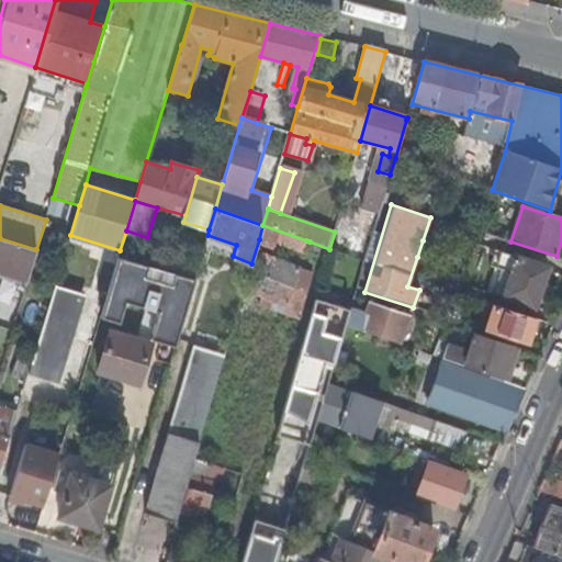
[(302,254),(306,240),(262,225),(259,239),(302,254)]
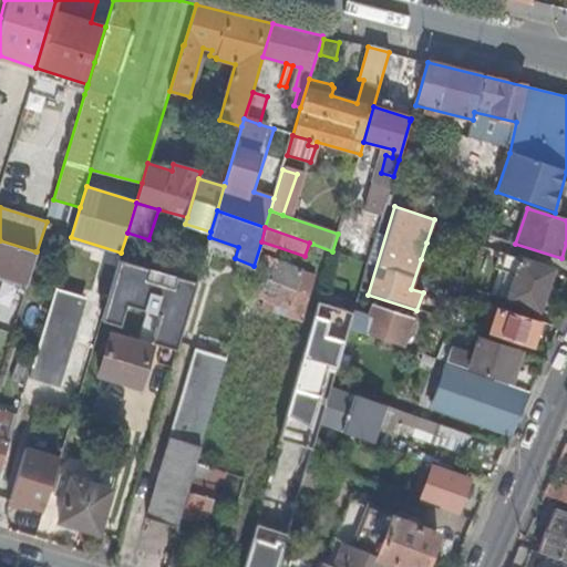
[(0,316),(13,321),(35,251),(0,240),(0,316)]
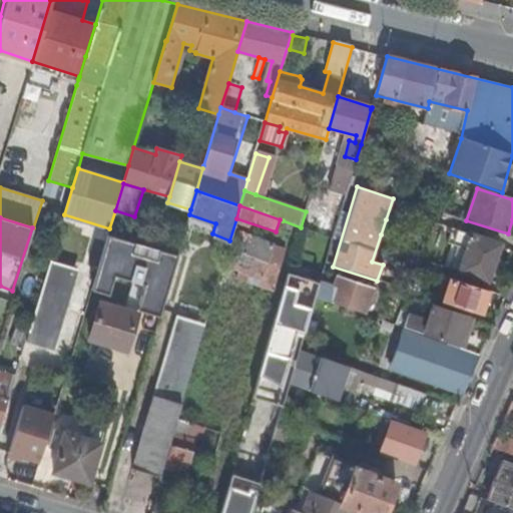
[(394,222),(386,219),(381,234),(389,237),(394,222)]
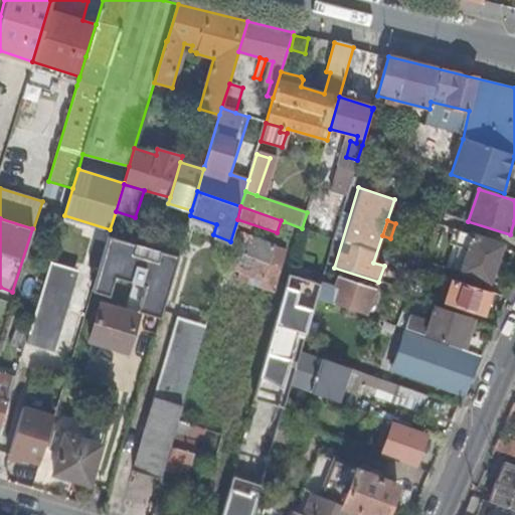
[(447,242),(454,244),(469,249),(461,272),(490,281),(502,244),(452,227),(447,242)]
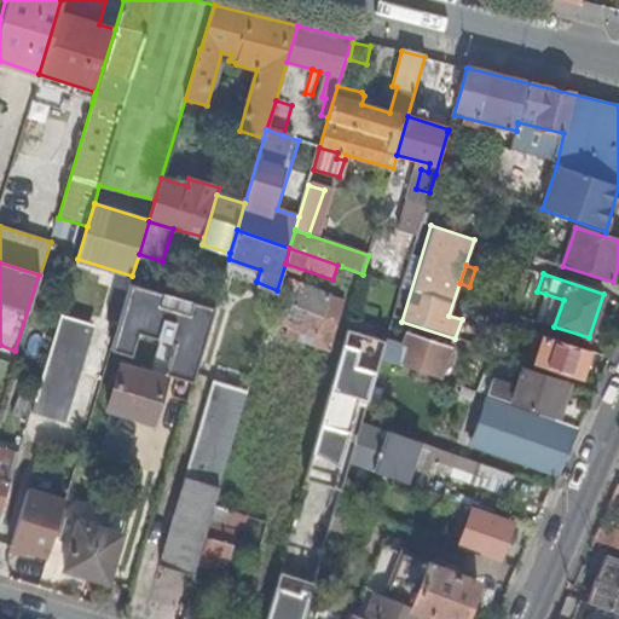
[(212,307),(128,284),(109,352),(131,358),(137,335),(160,342),(155,357),(168,362),(165,376),(190,383),(212,307)]
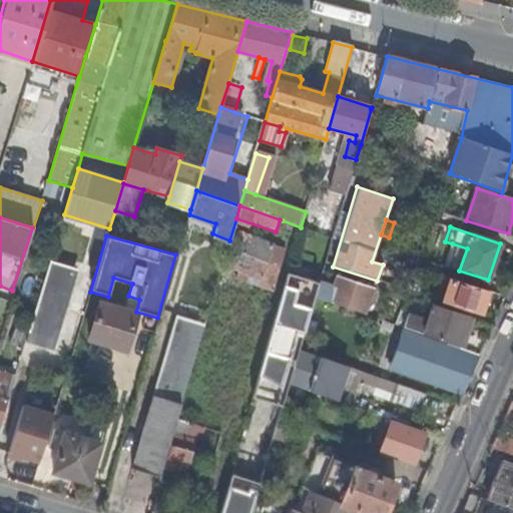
[(259,246),(234,238),(225,265),(239,270),(236,279),(246,282),(249,274),(263,278),(271,257),(257,251),(259,246)]
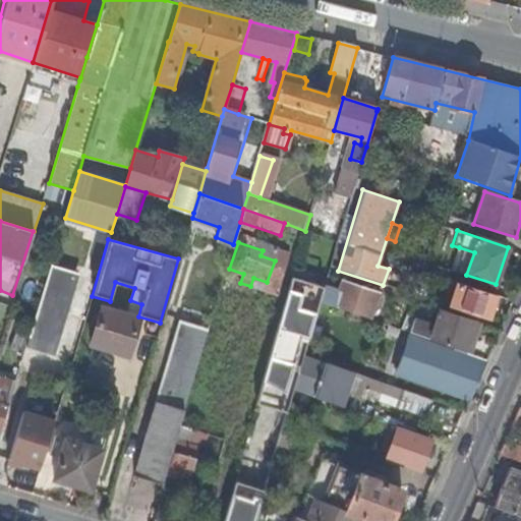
[(474,252),(459,247),(452,270),(466,275),(474,252)]
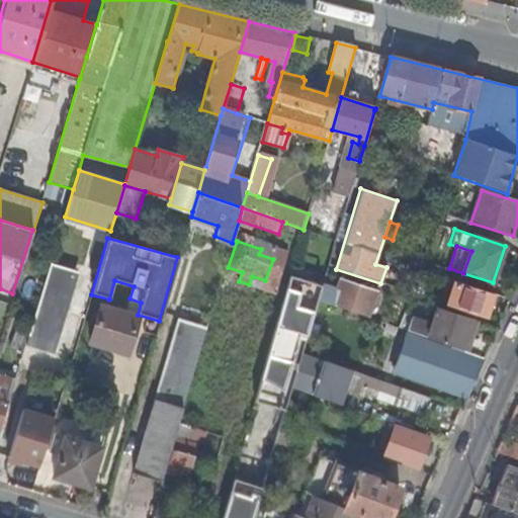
[(76,274),(50,266),(32,325),(29,333),(25,345),(52,353),(76,274)]
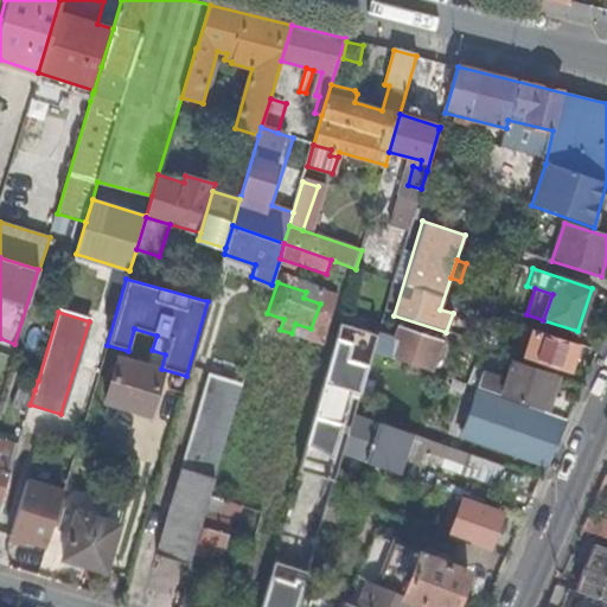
[(396,340),(378,334),(375,344),(372,351),(430,372),(441,342),(401,327),(396,340)]
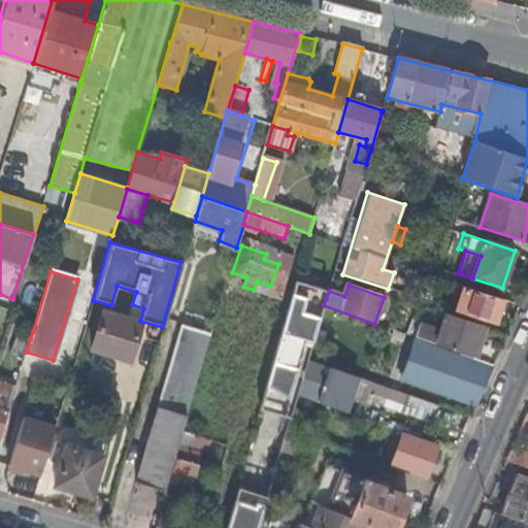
[(494,324),(502,299),(464,287),(456,311),(494,324)]
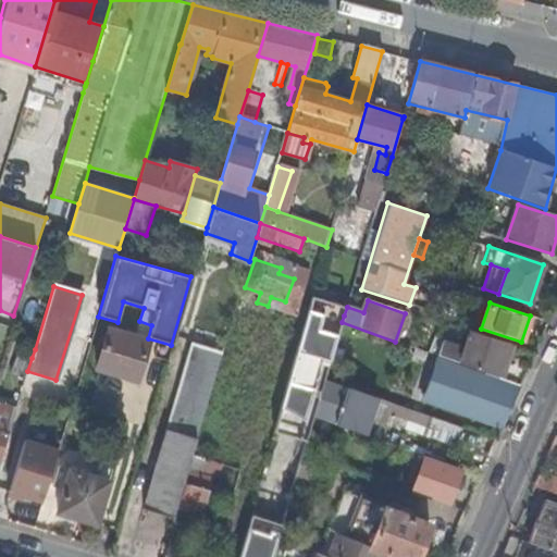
[(271,440),(305,449),(308,437),(314,417),(325,379),(342,322),(344,316),(310,306),(271,440)]
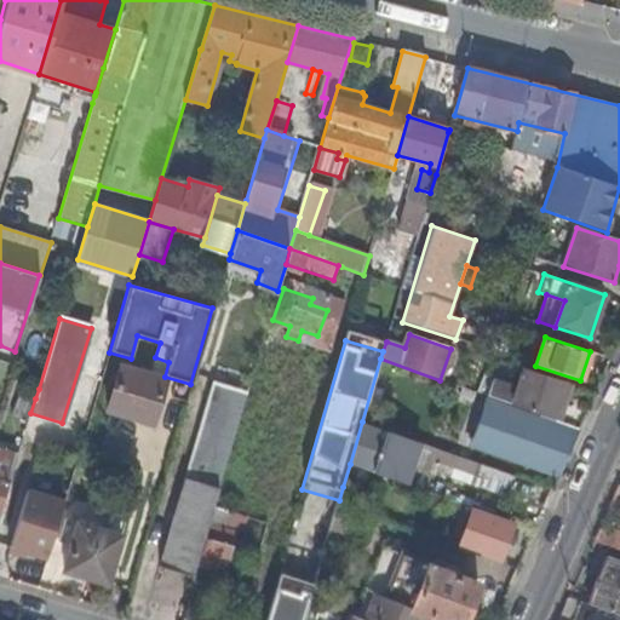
[(165,380),(120,368),(108,412),(151,425),(165,380)]
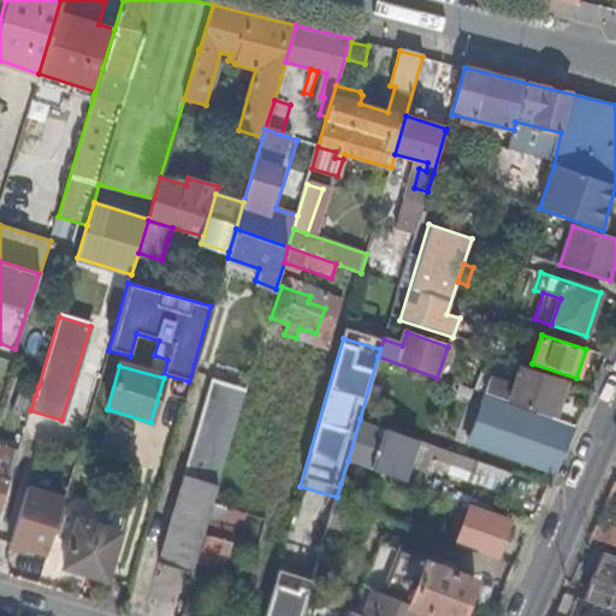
[(520,372),(509,403),(575,426),(581,412),(556,403),(562,386),(520,372)]
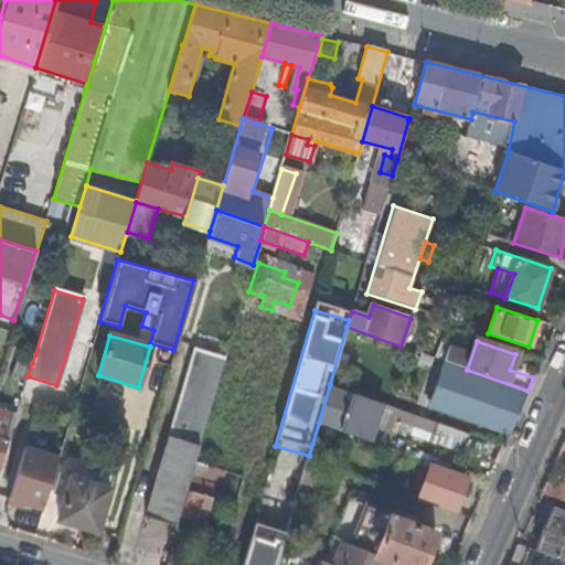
[(146,516),(174,525),(199,446),(225,356),(196,349),(146,516)]
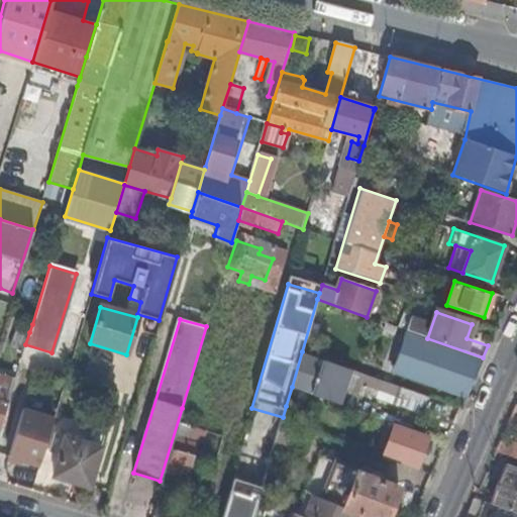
[(22,321),(20,329),(29,332),(32,324),(22,321)]
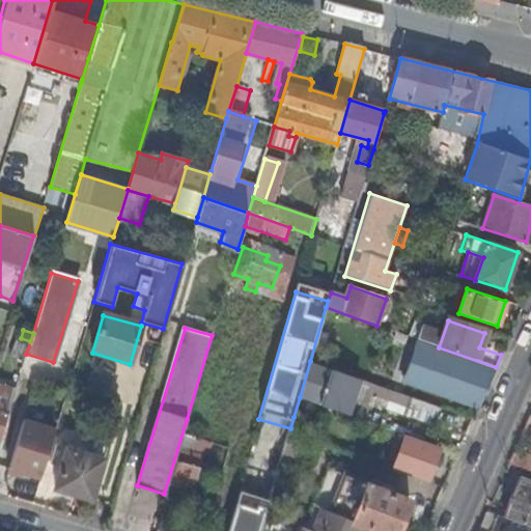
[(11,357),(24,361),(26,354),(30,341),(21,338),(18,337),(11,357)]
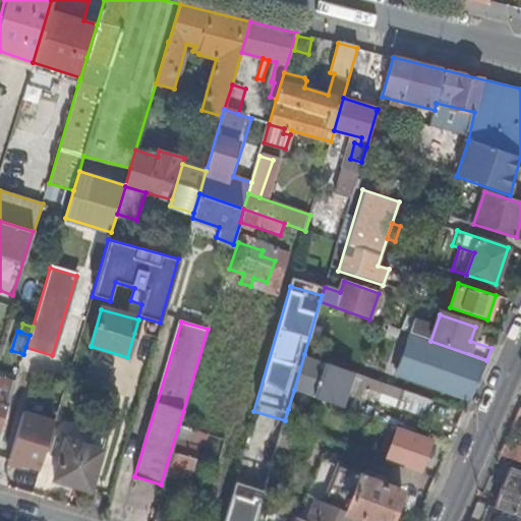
[(396,373),(469,400),(484,364),(403,336),(401,341),(407,343),(396,373)]
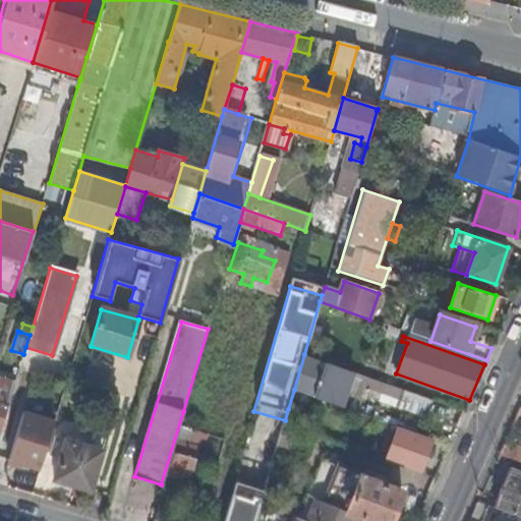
[(340,406),(349,382),(352,371),(304,354),(294,390),(310,396),(340,406)]
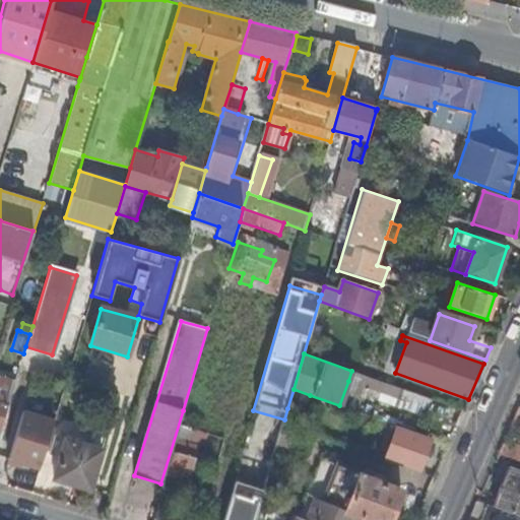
[(362,386),(366,376),(351,371),(348,381),(362,386)]
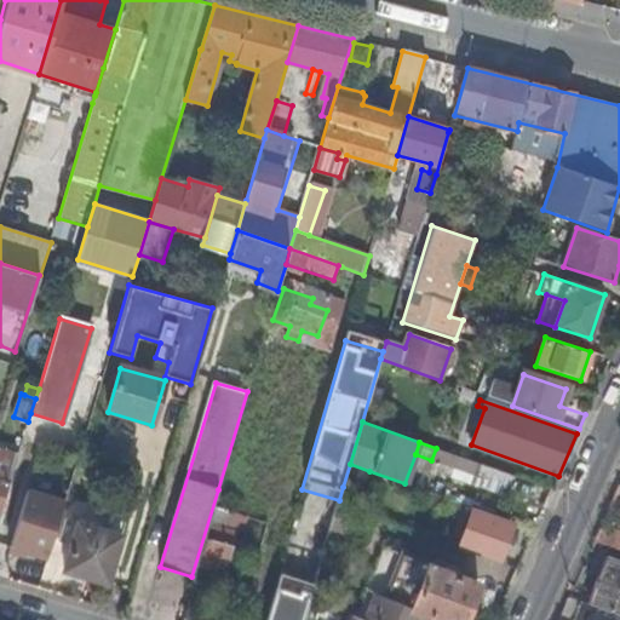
[(509,495),(516,476),(436,448),(431,460),(475,476),(472,483),(509,495)]
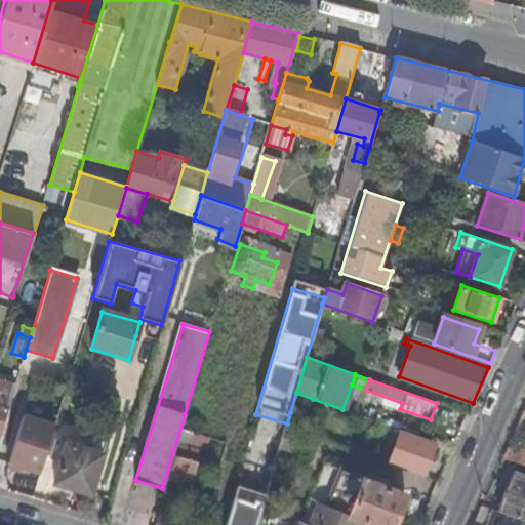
[(0,436),(15,387),(0,381),(0,436)]
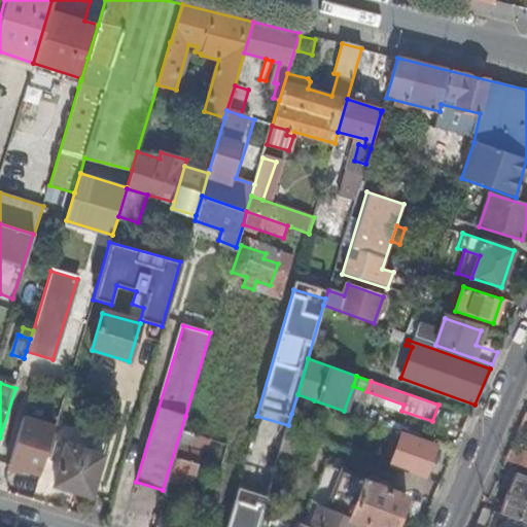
[(308,419),(314,400),(297,394),(291,414),(304,418),(308,419)]
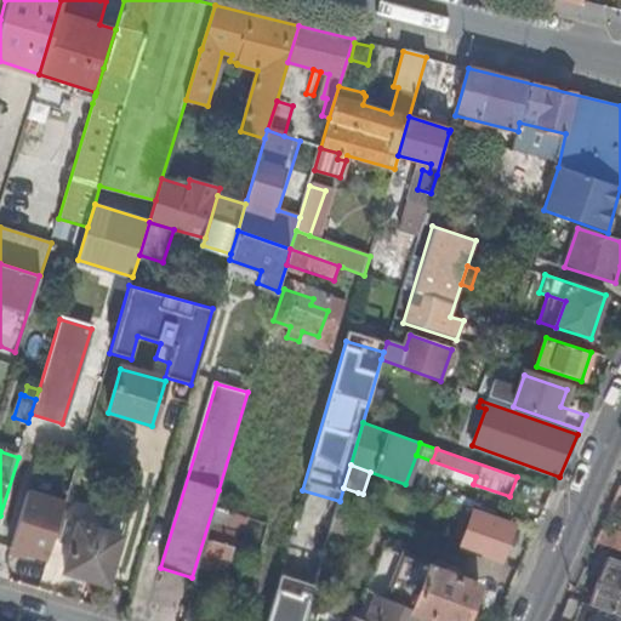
[(10,551),(47,562),(67,496),(29,485),(10,551)]
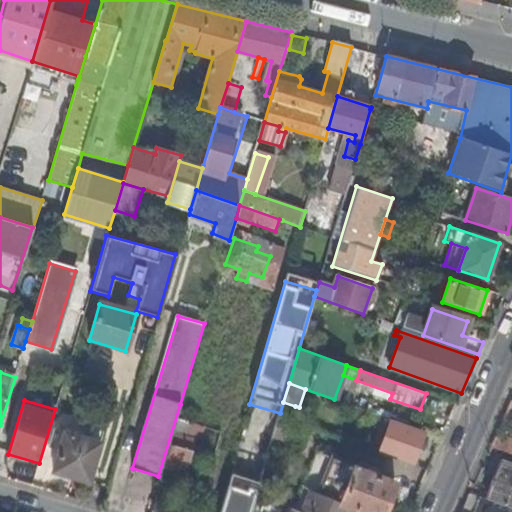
[(290,421),(295,406),(283,402),(280,413),(278,417),(290,421)]
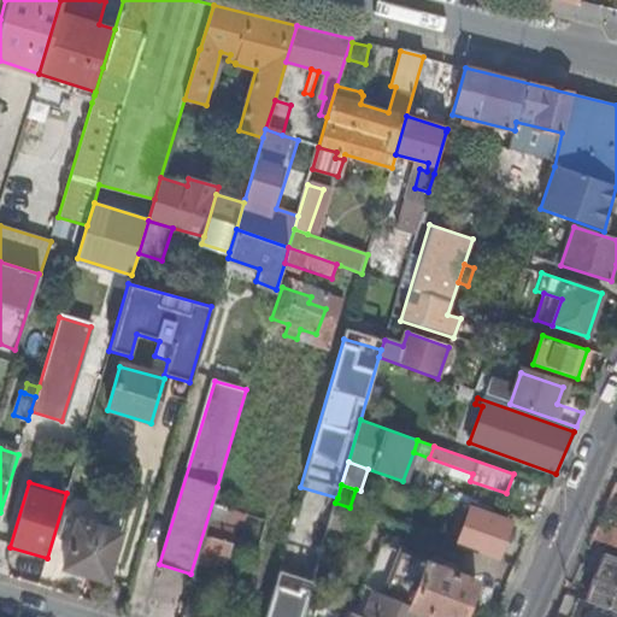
[(362,542),(371,515),(350,507),(335,503),(328,529),(362,542)]
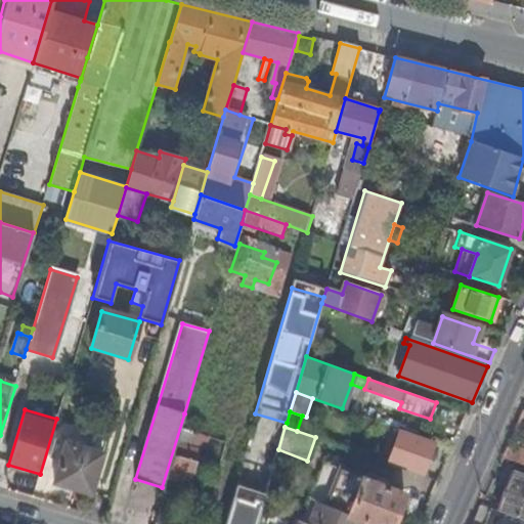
[(422,476),(435,441),(400,429),(388,464),(422,476)]
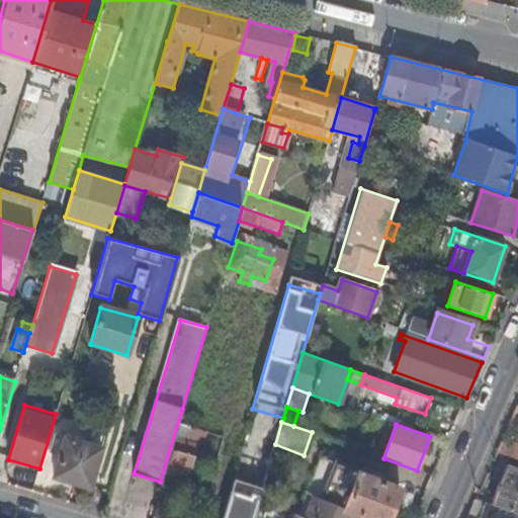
[(174,450),(187,454),(194,431),(180,427),(174,450)]
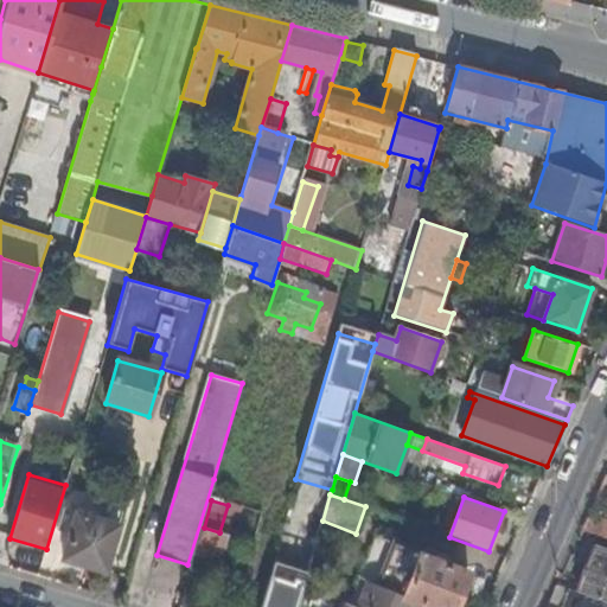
[(116,525),(75,512),(59,560),(102,573),(116,525)]
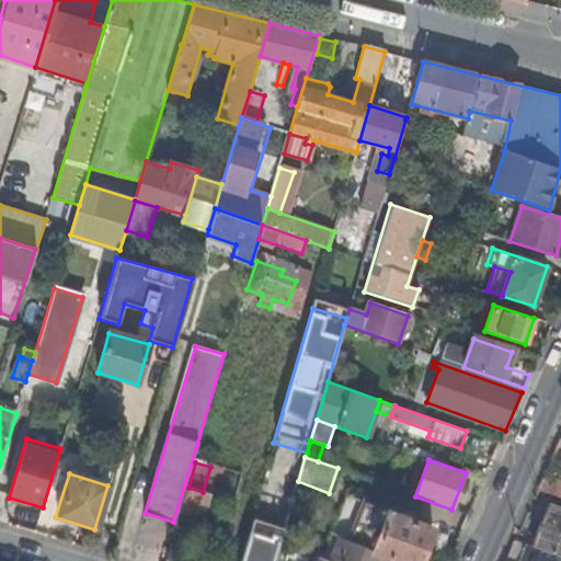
[(560,480),(546,474),(539,490),(560,497),(560,480)]
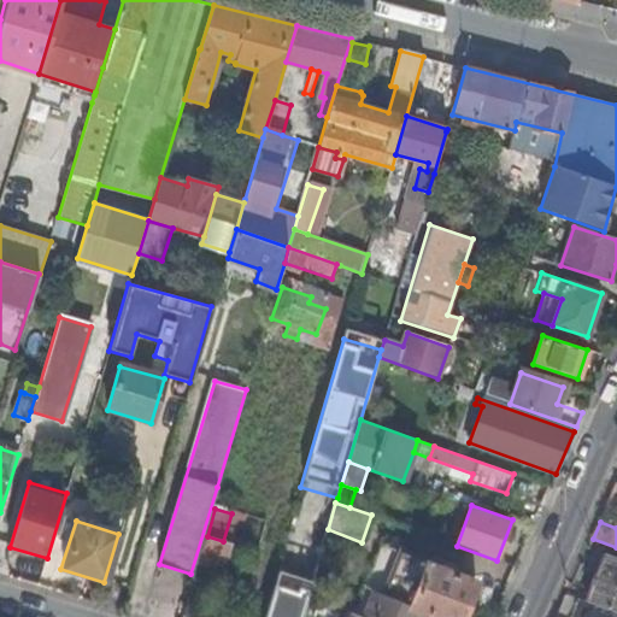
[(362,542),(328,529),(324,542),(357,554),(362,542)]
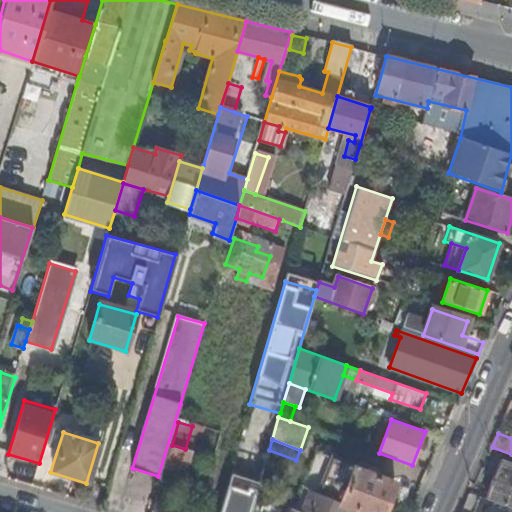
[(192,451),(185,449),(172,445),(165,466),(186,473),(192,451)]
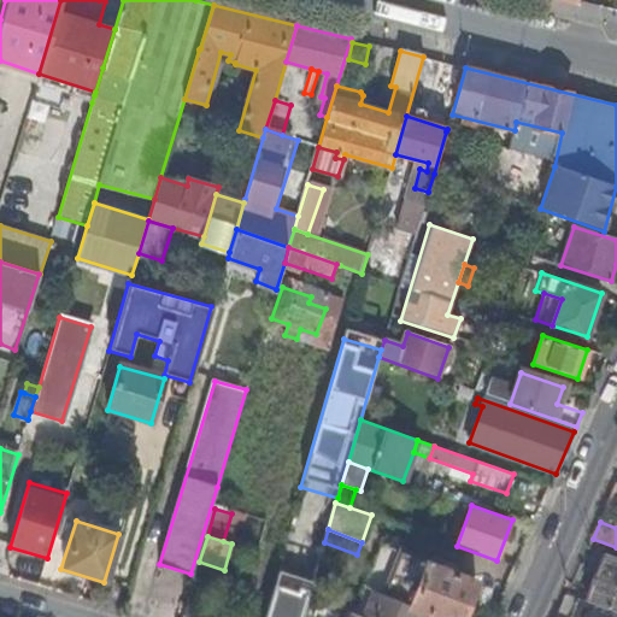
[(375,592),(364,616),(427,616),(429,613),(436,616),(465,616),(480,583),(403,553),(386,595),(375,592)]
